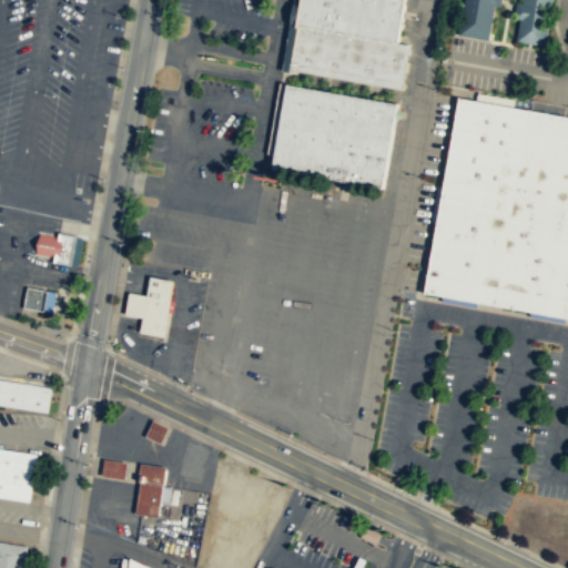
[(398,43),(405,0),(301,0),(296,26),(398,43)]
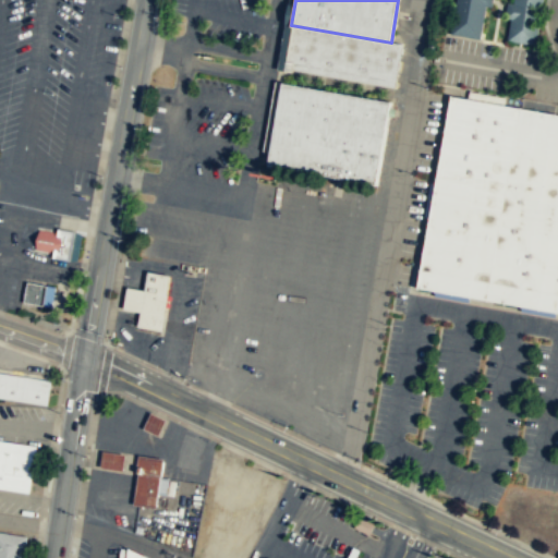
[(456,0),(450,33),(478,37),(484,0),(456,0)]
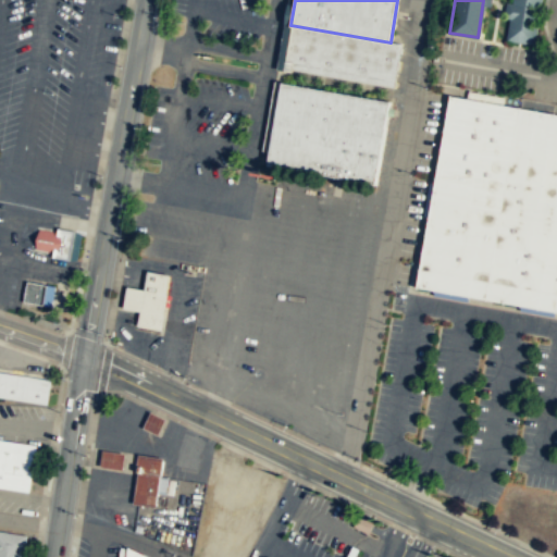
[(542,0),(534,46),(506,40),(512,0),(542,0)]
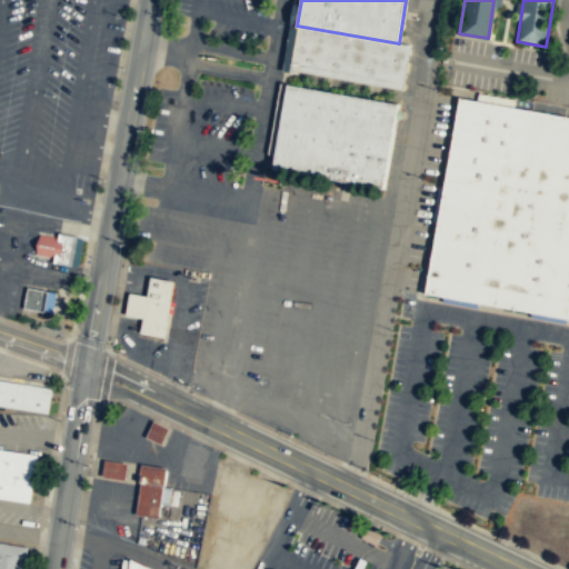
[(402,90),(410,46),(399,43),(297,26),(297,27),(299,28),(291,70),(401,90),(402,90)]
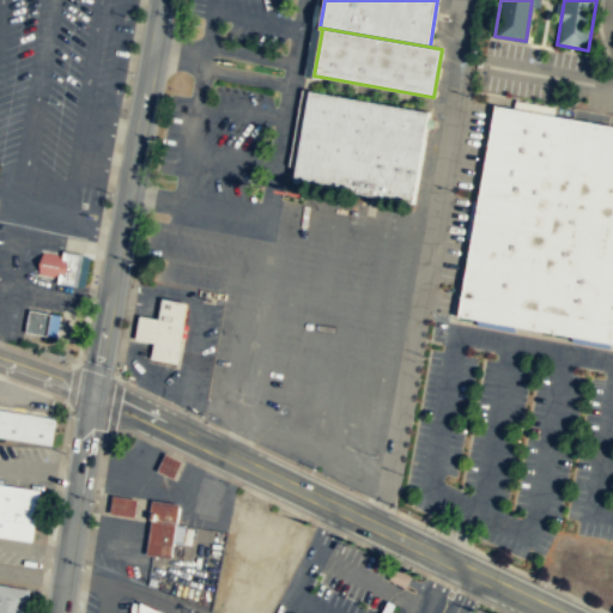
[(310,90),(430,110),(413,201),(295,180),(310,90)]
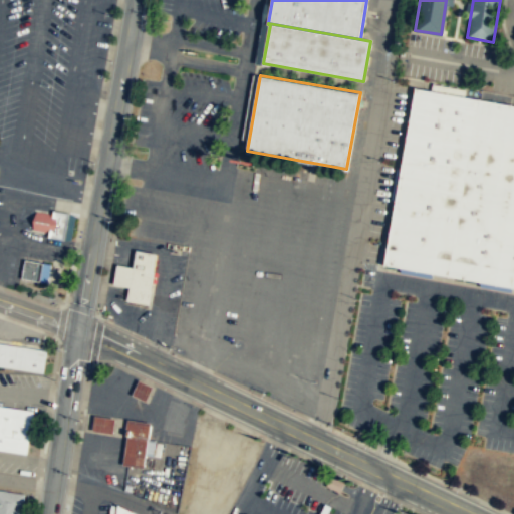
[(513,106),(415,89),(389,240),(383,266),(513,288),(513,106)]
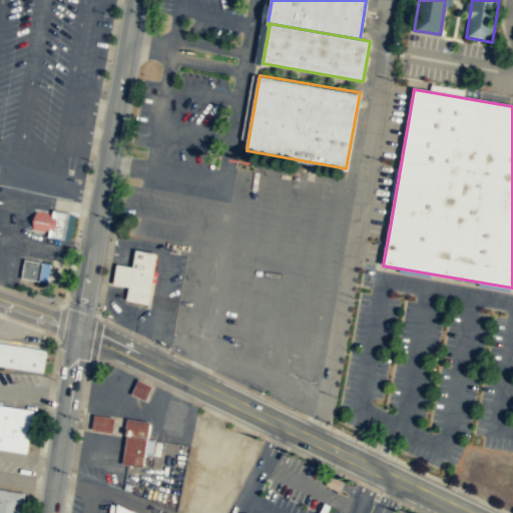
[(63,239),(47,236),(48,231),(32,229),(35,210),(51,213),(52,209),(68,212),(63,239)]
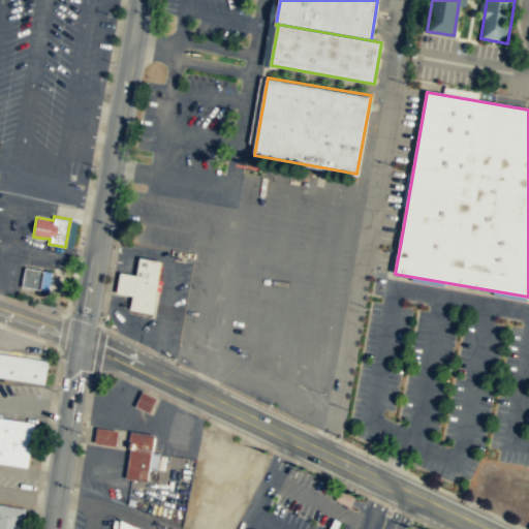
[(153,313),(158,279),(157,278),(160,260),(139,256),(136,275),(120,272),(116,292),(132,296),(130,309),(153,313)]
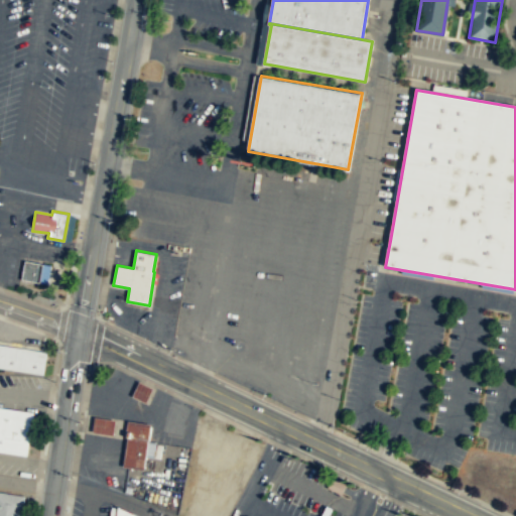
[(41,265),(38,284),(20,280),(23,262),(41,265)]
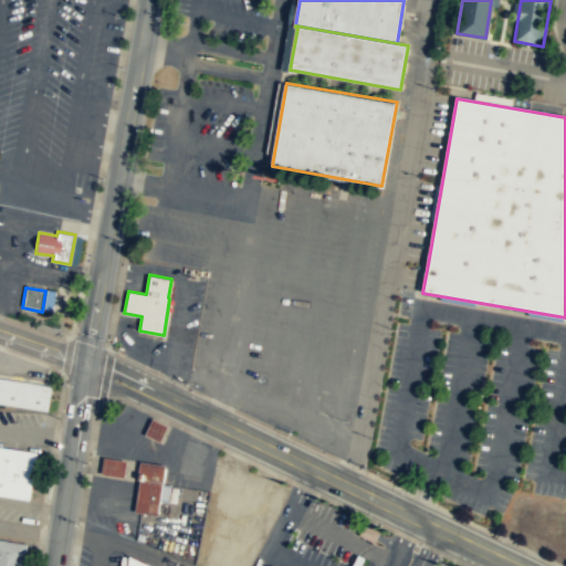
[(0,402),(48,410),(51,386),(0,378),(0,402)]
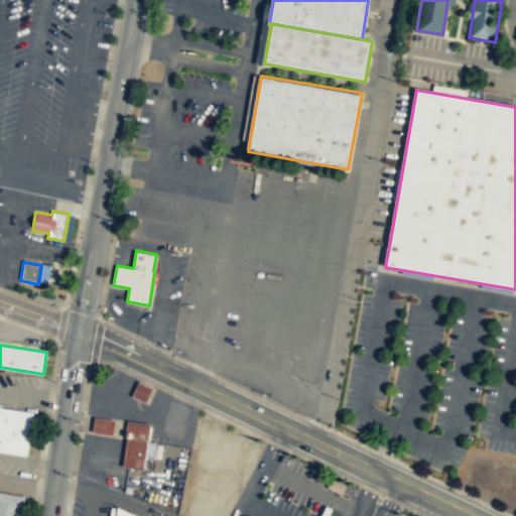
[(156,388),(142,382),(136,397),(150,403),(156,388)]
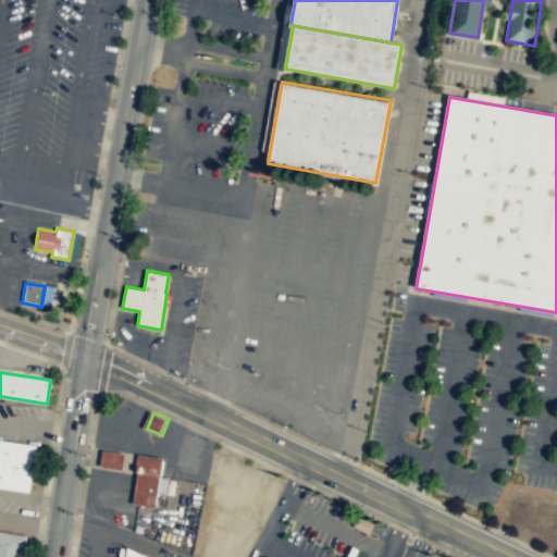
[(0,487),(28,492),(36,445),(0,440),(0,487)]
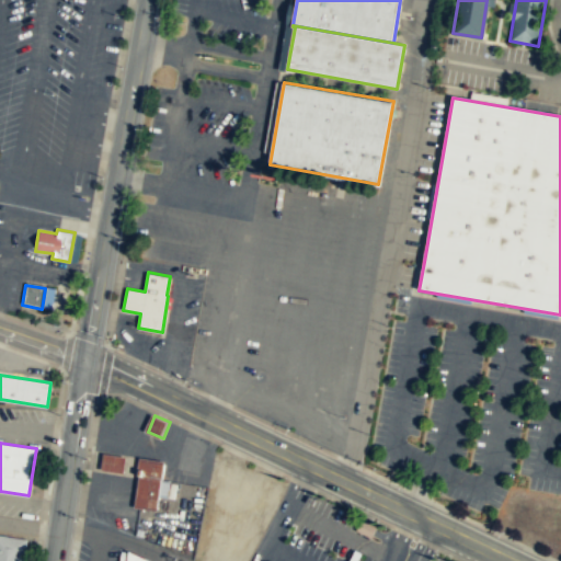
[(123,474),(126,457),(103,454),(101,470),(123,474)]
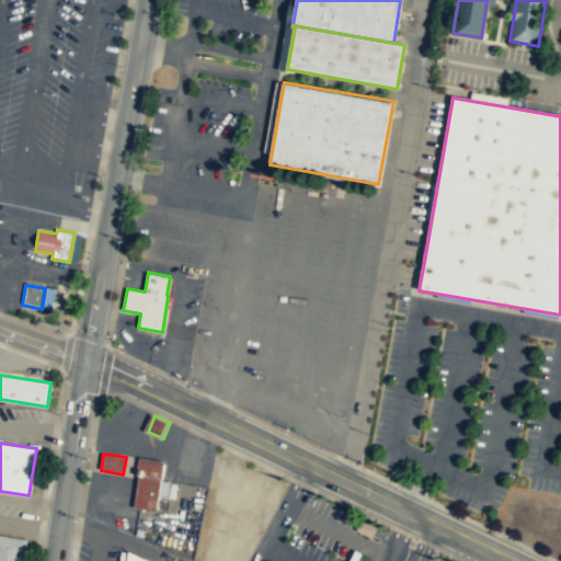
[(156,510),(164,460),(139,457),(136,473),(139,474),(134,506),(156,510)]
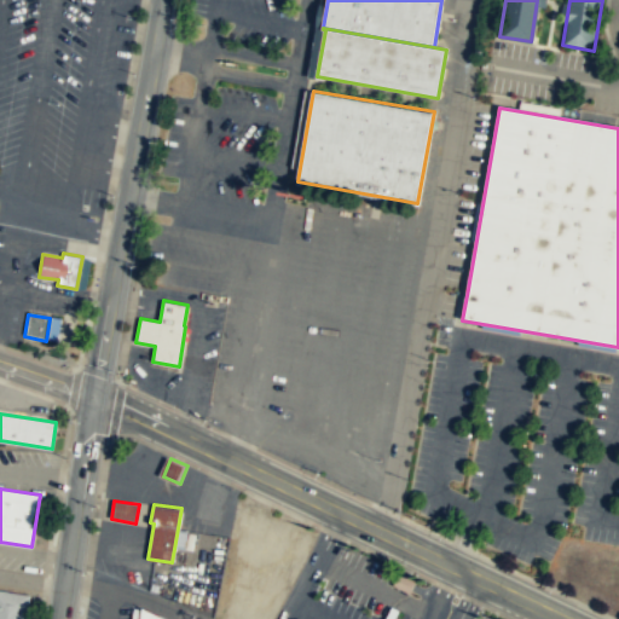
[(0,618),(24,618),(29,594),(0,589),(0,618)]
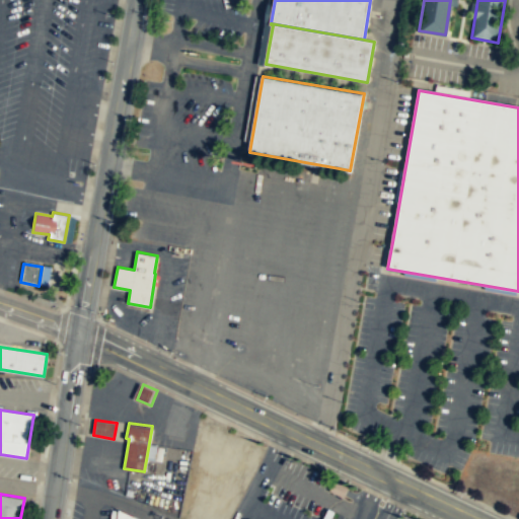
[(140,518),(119,509),(117,518),(140,518)]
